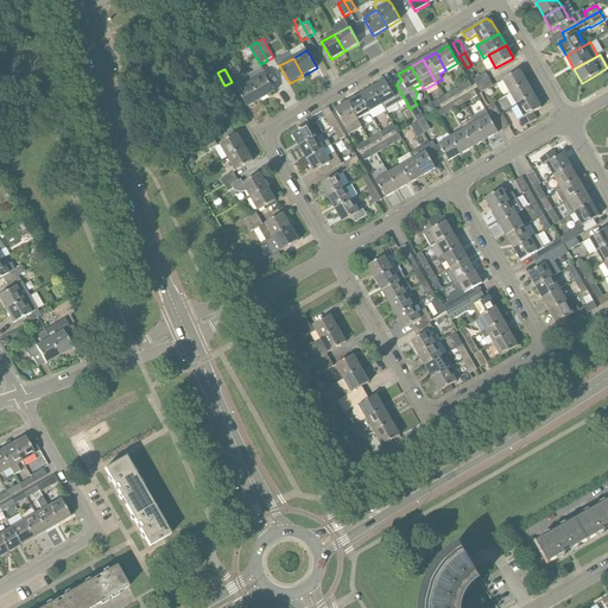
[(510,93),(527,83),(520,70),(502,80),(510,93)]
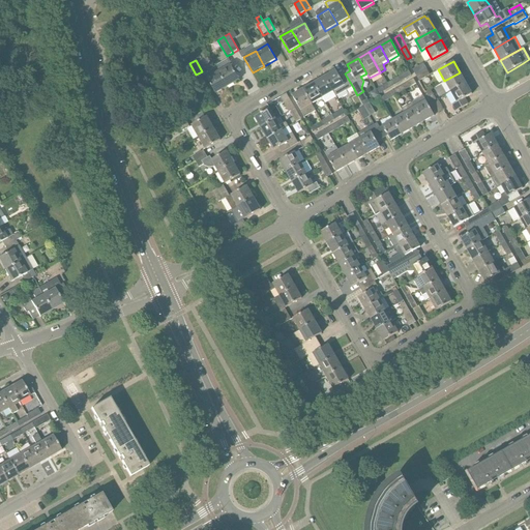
[(219,71),(228,87),(240,80),(231,64),(219,71)]
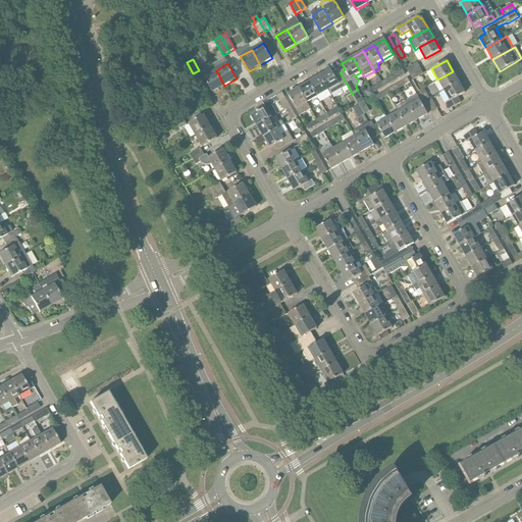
[(407,69),(410,75),(421,69),(417,63),(407,69)]
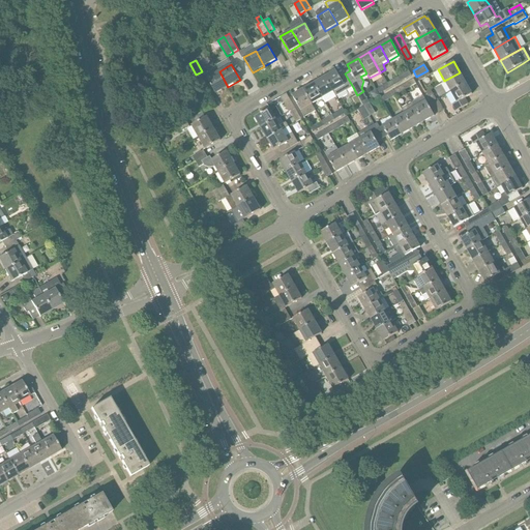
[(216,93),(228,87),(219,71),(216,66),(204,74),(216,93)]
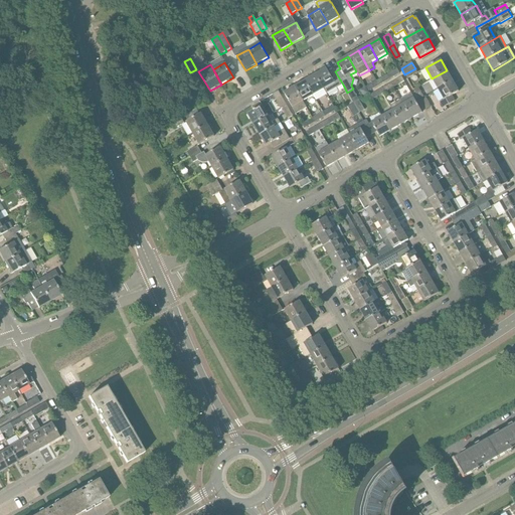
[(326,94),(343,84),(335,71),(330,74),(327,68),(316,75),(324,90),(326,94)]
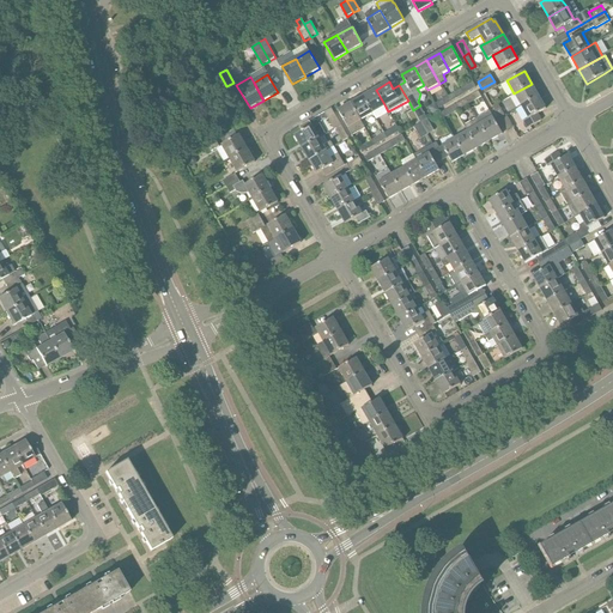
[(481,89),(485,95),(497,87),(495,82),(481,89)]
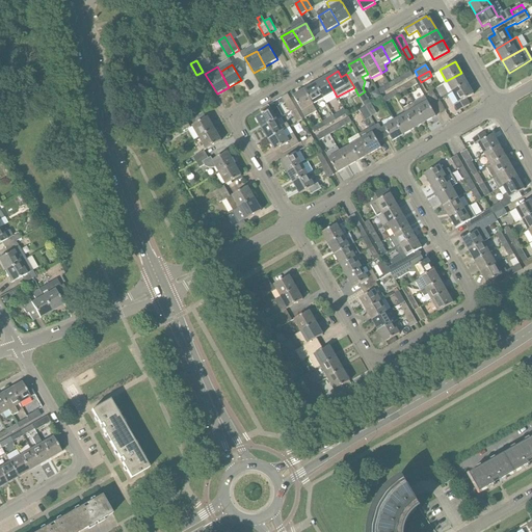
[(399,78),(402,83),(414,76),(410,72),(399,78)]
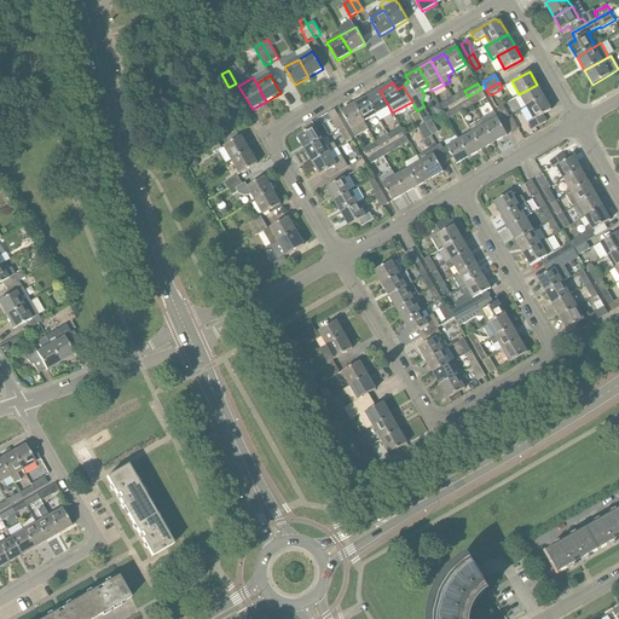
[(527,108),(544,97),(537,85),(519,94),(527,108)]
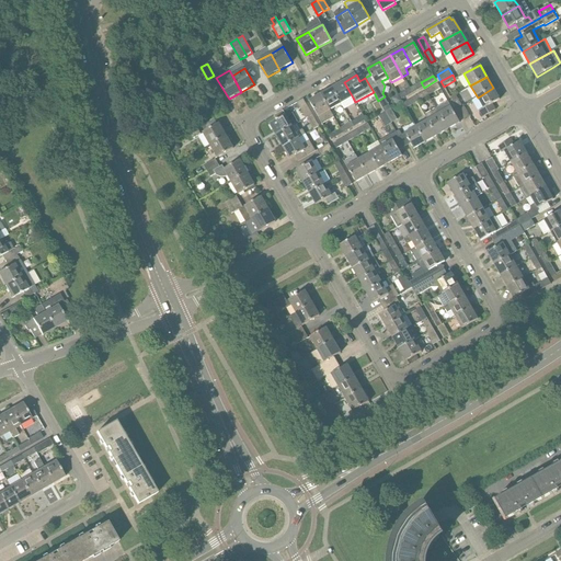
[(342,104),(353,98),(344,82),(333,88),(342,104)]
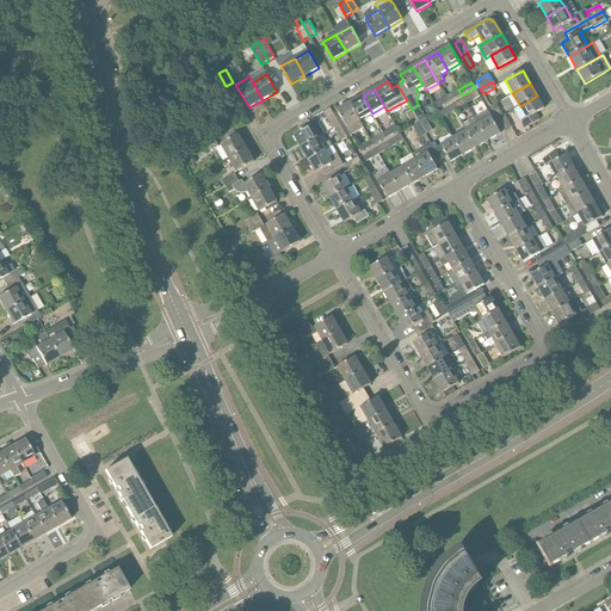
[(446,97),(449,103),(462,96),(458,90),(446,97)]
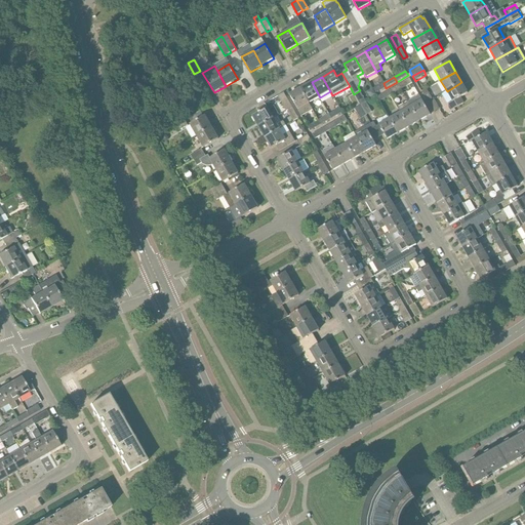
[(398,85),(401,89),(412,83),(409,79),(398,85)]
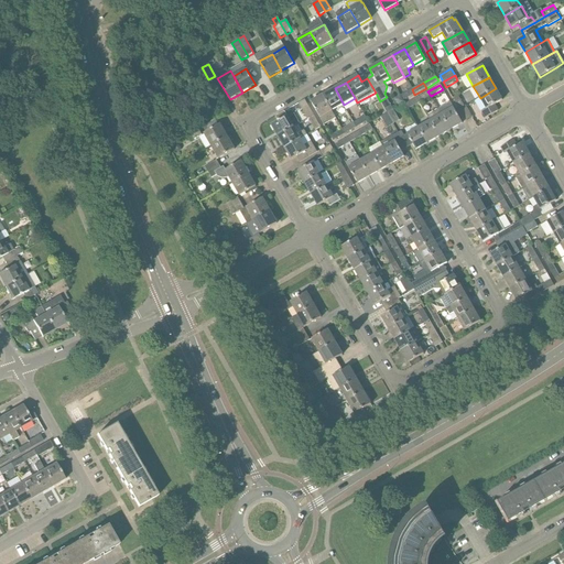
[(332,111),(344,105),(335,88),(323,96),(332,111)]
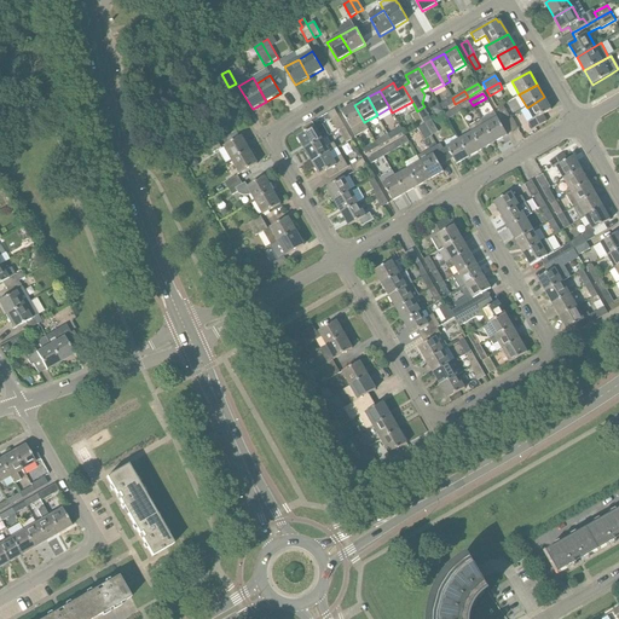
[(533,120),(528,122),(533,129),(547,122),(543,115),(551,110),(544,97),(527,108),(533,120)]
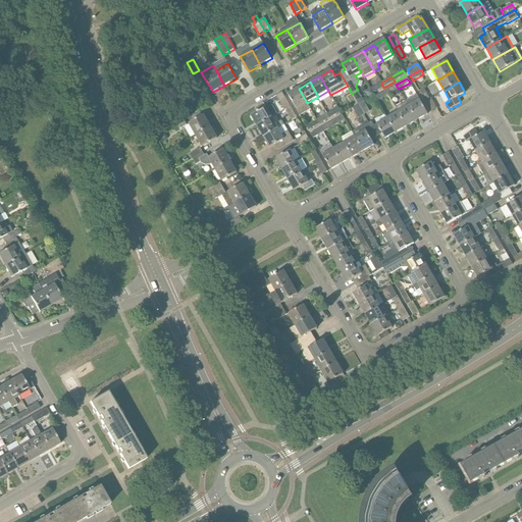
[(370,89),(373,94),(383,88),(381,83),(370,89)]
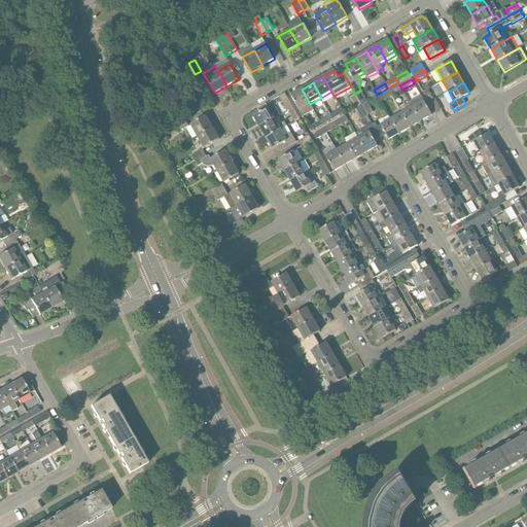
[(389,92),(392,96),(402,90),(399,85),(389,92)]
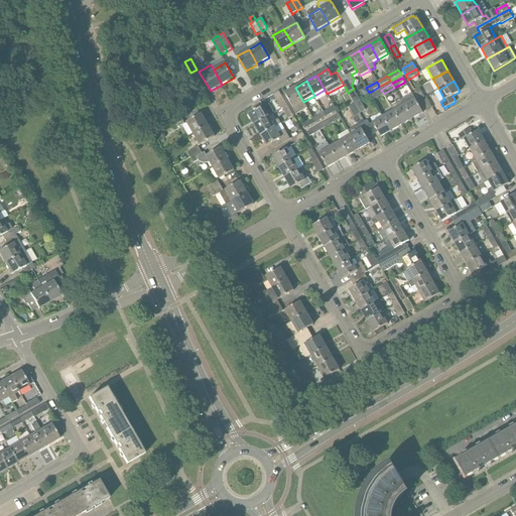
[(420,100),(425,98),(419,87),(414,90),(420,100)]
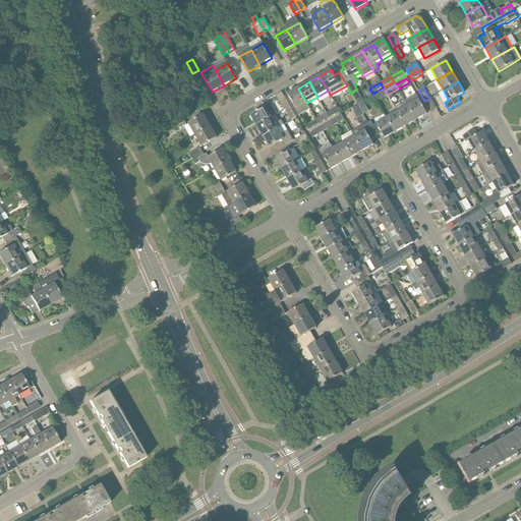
[(310,109),(306,103),(298,89),(288,95),(299,115),(310,109)]
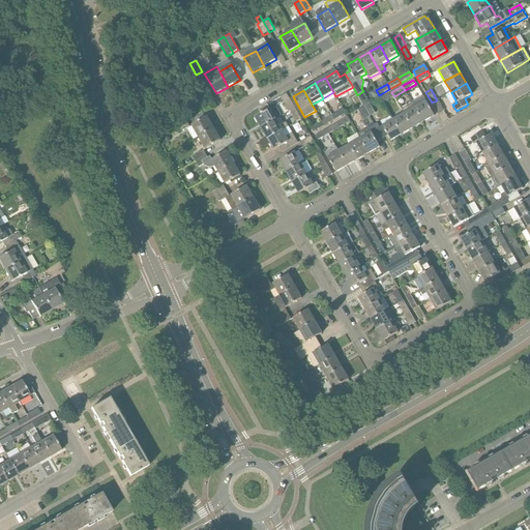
[(363,107),(370,104),(370,102),(363,91),(357,95),(363,107)]
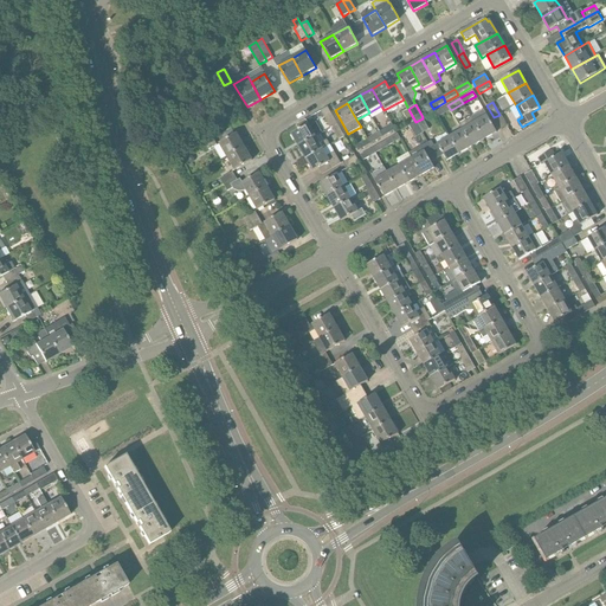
[(436,113),(439,117),(451,110),(447,105),(436,113)]
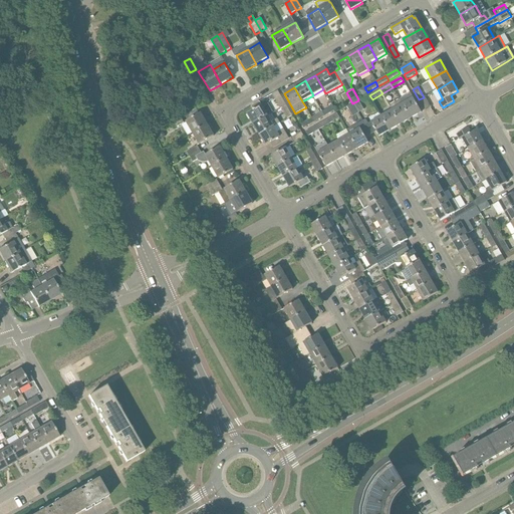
[(272,94),(281,109),(286,106),(278,91),(272,94)]
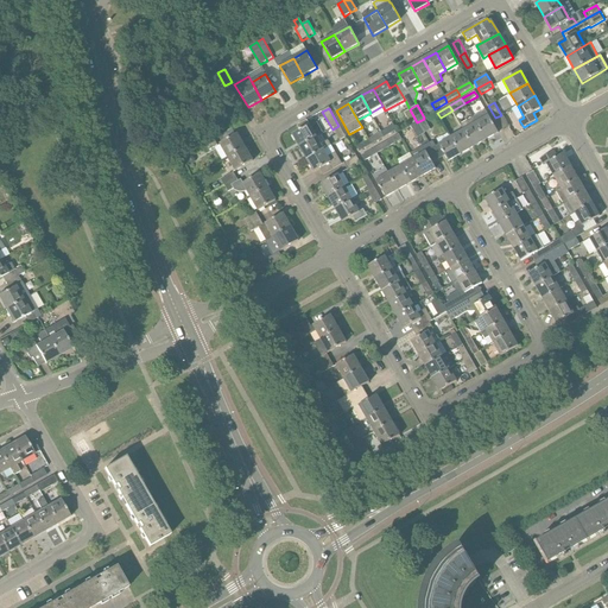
[(410,109),(404,113),(411,126),(417,122),(410,109)]
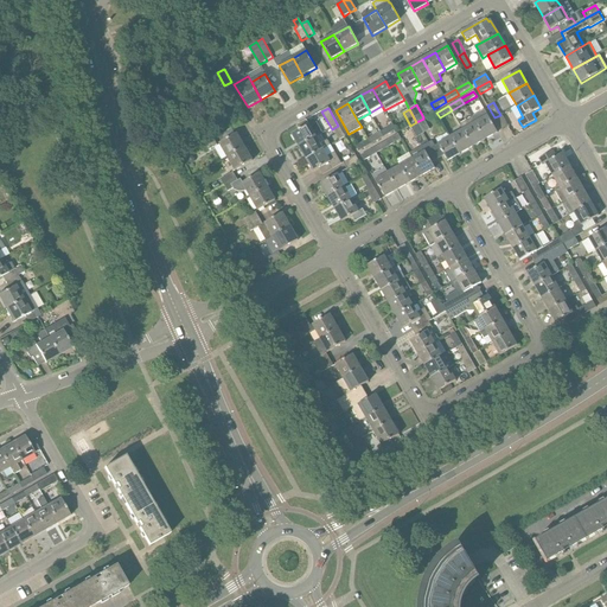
[(472,117),(485,140),(498,133),(485,110),(472,117)]
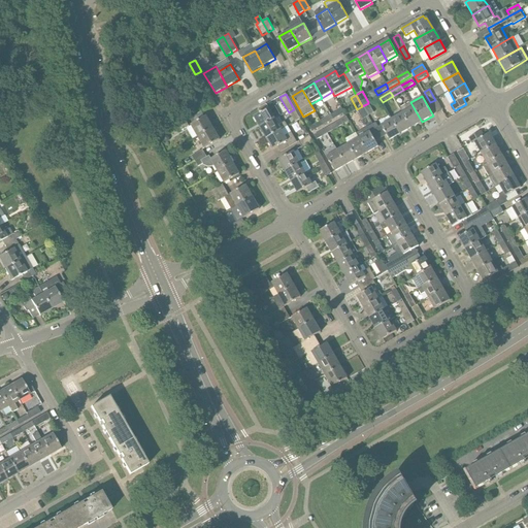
[(436,113),(442,110),(436,99),(435,100),(430,102),(436,113)]
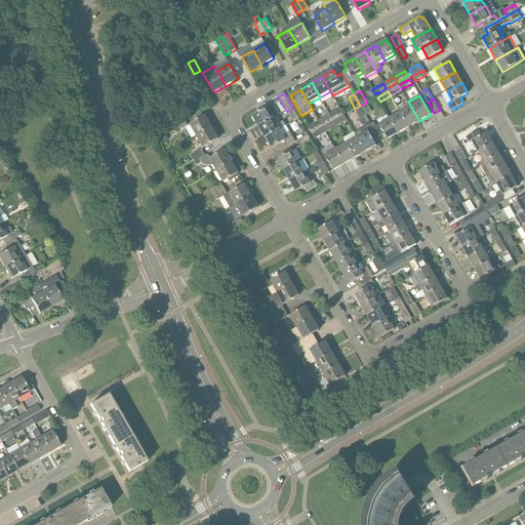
[(419,121),(408,102),(398,108),(400,112),(409,127),(419,121)]
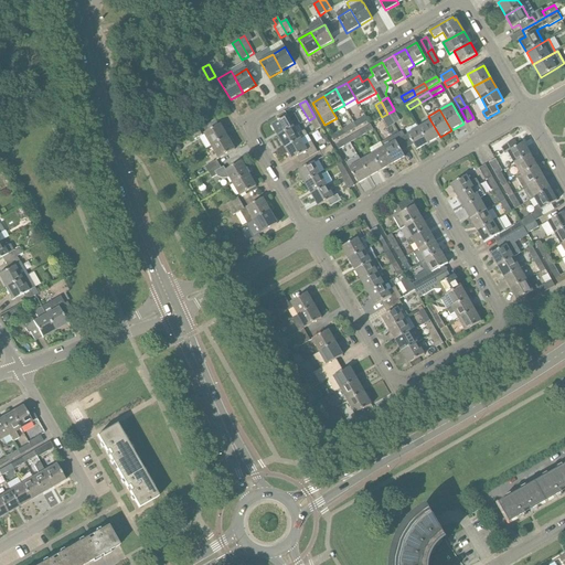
[(394,125),(401,120),(394,110),(387,114),(394,125)]
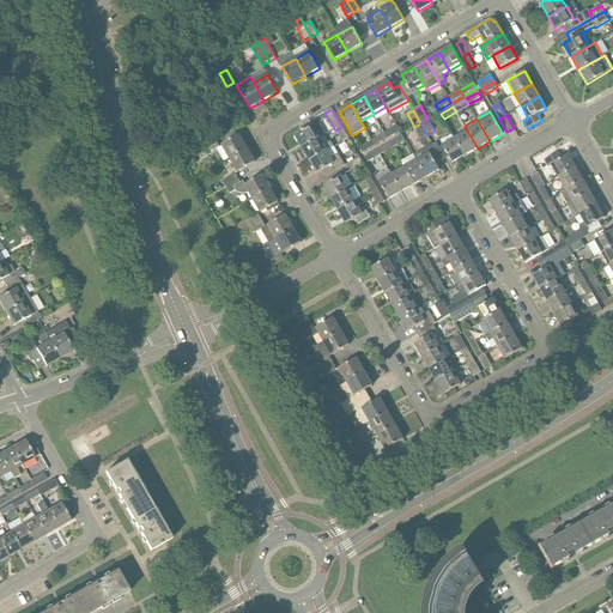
[(302,149),(320,139),(309,121),(299,127),(302,132),(295,135),(302,149)]
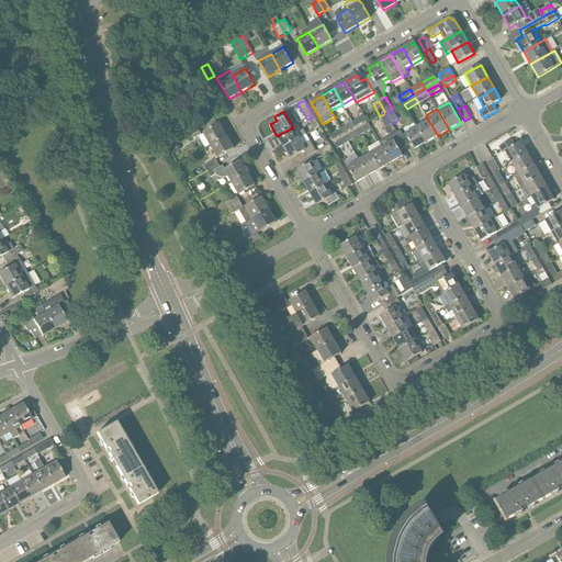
[(356,127),(367,121),(364,115),(361,117),(359,113),(356,115),(358,119),(352,122),(356,127)]
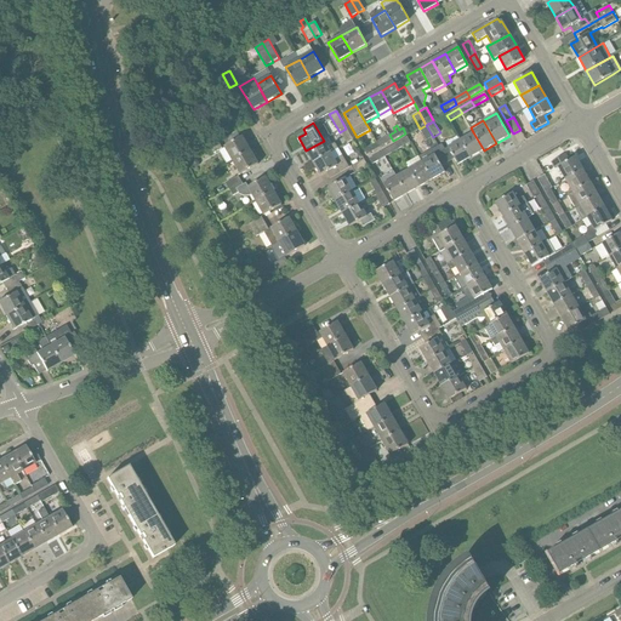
[(433,137),(426,125),(420,129),(427,141),(433,137)]
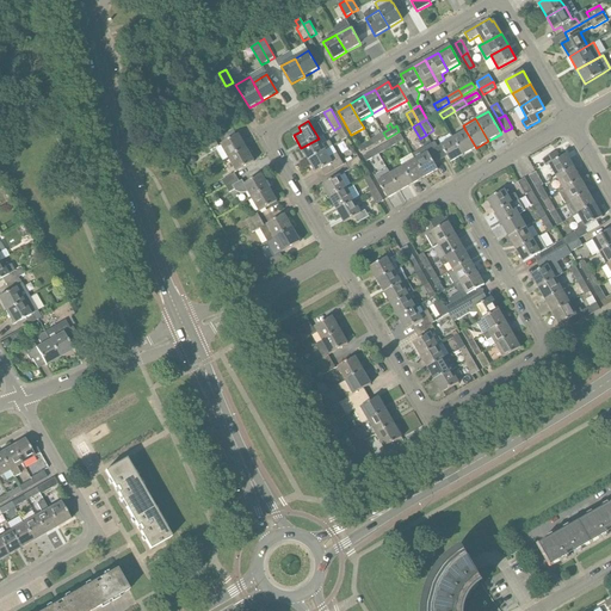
[(347,139),(340,127),(334,130),(337,135),(338,134),(343,141),(347,139)]
